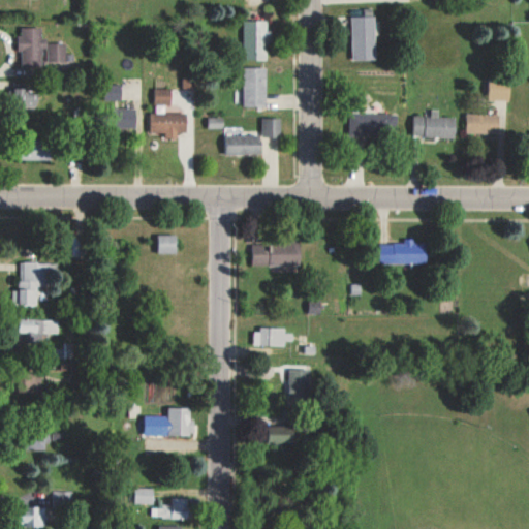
[(352,17),(353,60),(376,60),(375,16),(352,17)]
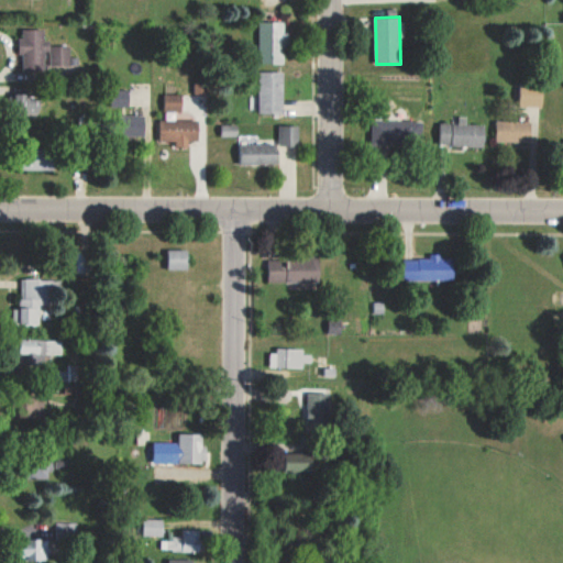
[(285,21),(258,21),(258,64),(284,63),(284,48),(289,48),(289,32),(285,32),(285,21)]
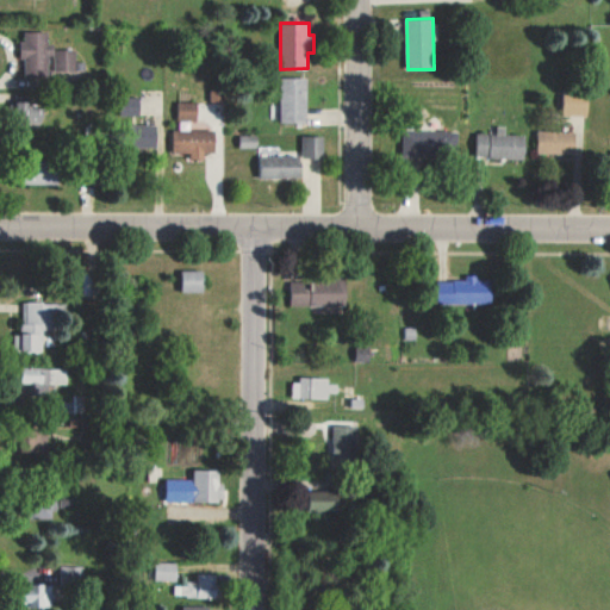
[(23,78),(85,79),(85,62),(76,62),(76,48),(48,48),(48,32),(23,31),(23,78)]
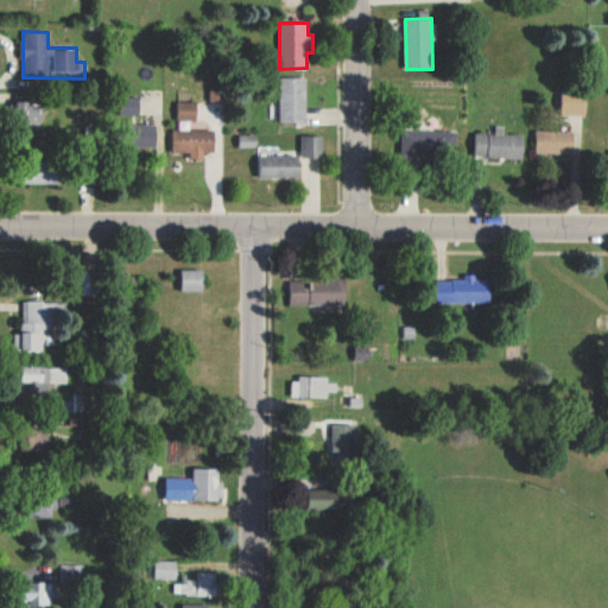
[(308,77),(280,77),(280,122),(306,122),(308,77)]
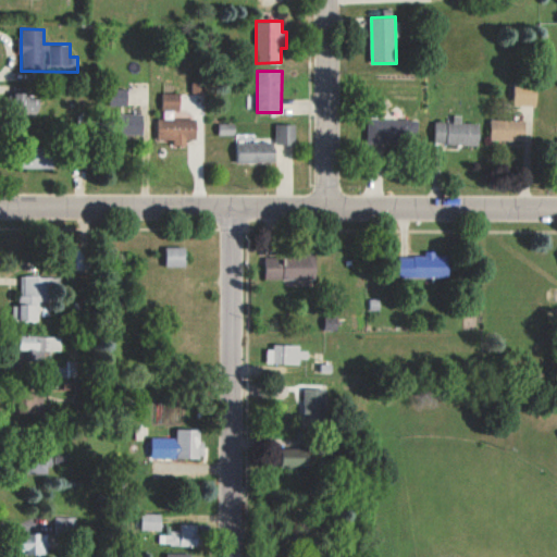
[(539,106),(539,84),(516,84),(515,106),(539,106)]
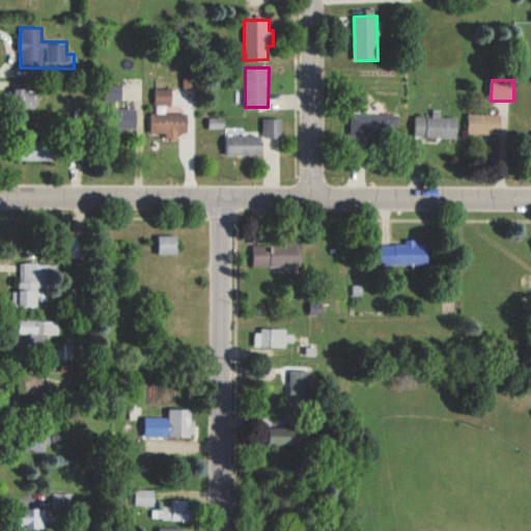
[(157,106),(172,106),(172,89),(156,89),(157,106)]
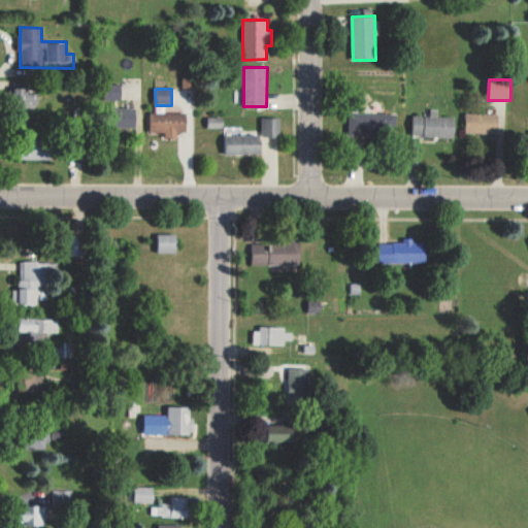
[(34,90),(17,90),(17,108),(34,107),(34,90)]
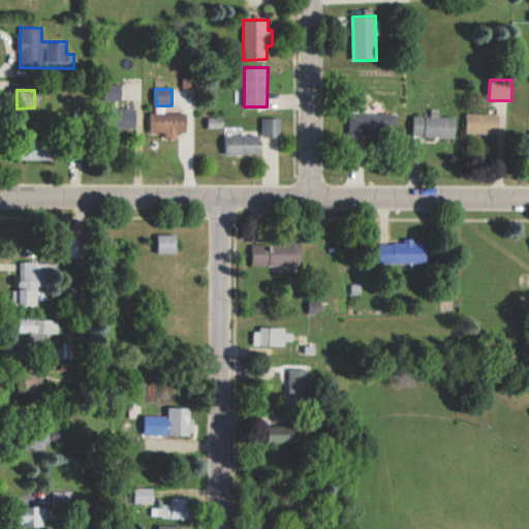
[(137,109),(120,109),(119,128),(137,128),(137,109)]
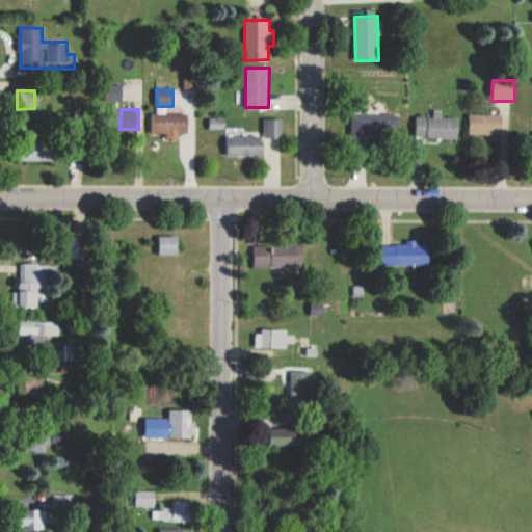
[(433,116),(416,116),(415,138),(459,139),(459,117),(442,117),(442,109),(434,109),(433,116)]
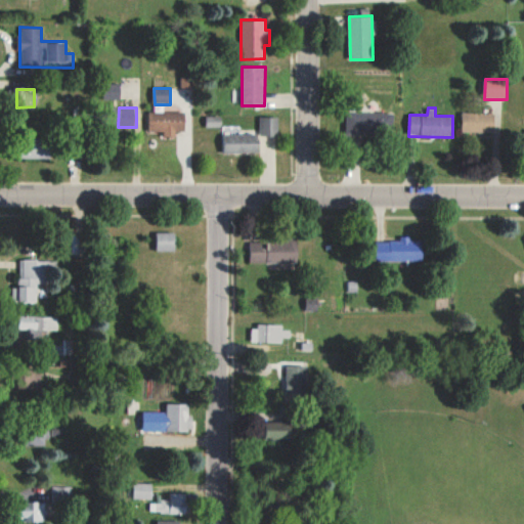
[(149,113),(149,131),(164,131),(164,136),(176,136),(176,131),(186,131),(185,112),(149,113)]
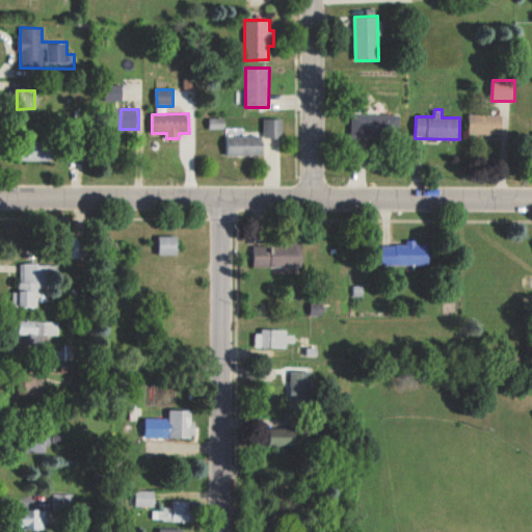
[(351,138),(388,139),(388,130),(397,130),(397,115),(352,114),(351,138)]
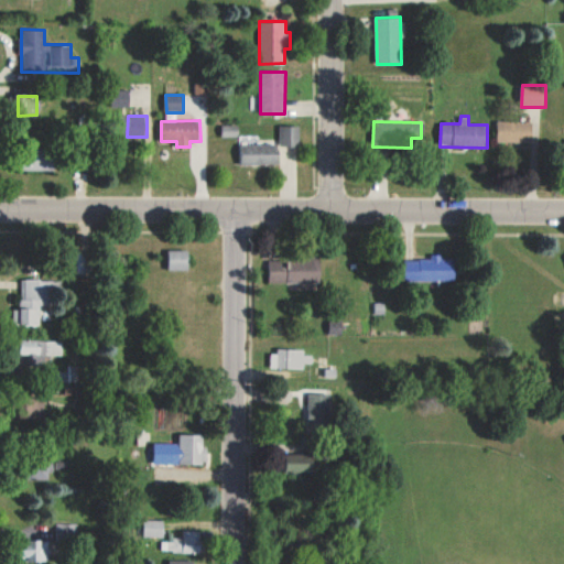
[(533,121),(498,121),(497,142),(532,143),(533,121)]
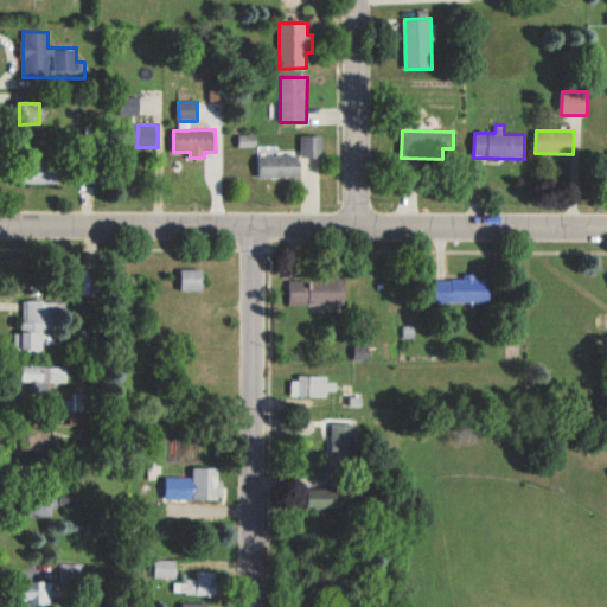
[(240,146),(257,147),(257,134),(240,134),(240,146)]
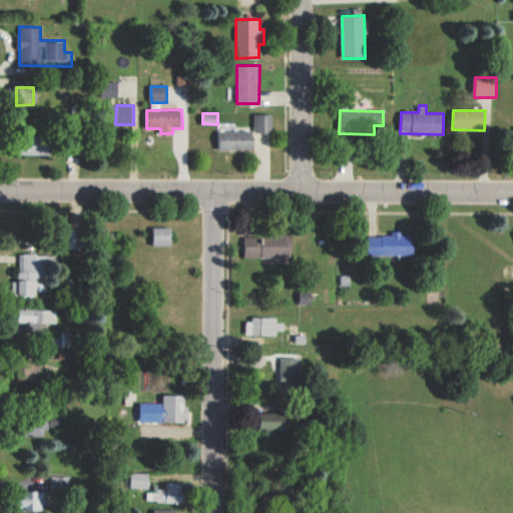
[(254,133),(274,133),(274,114),(255,114),(254,133)]
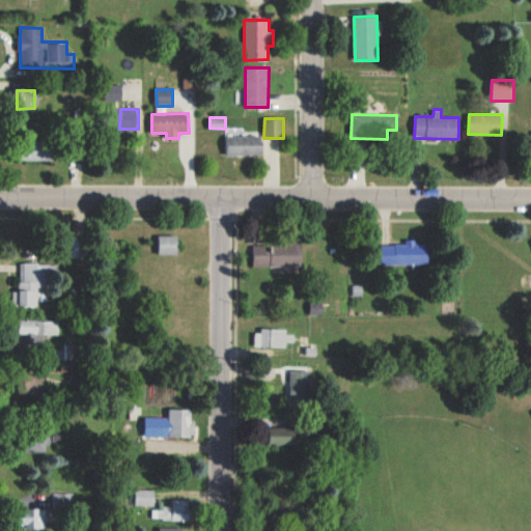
[(263,136),(229,135),(228,155),(263,155),(263,136)]
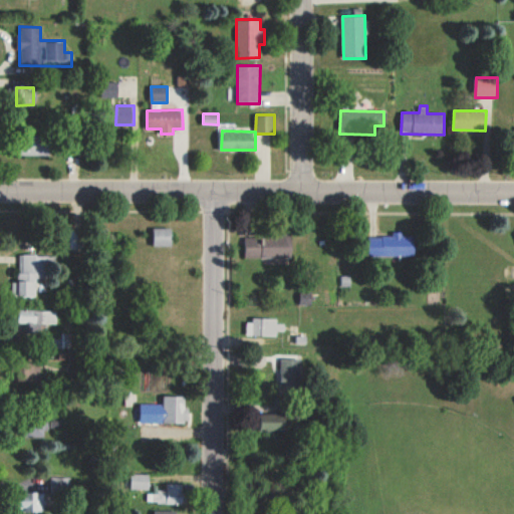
[(51,136),(26,135),(25,155),(51,155),(51,136)]
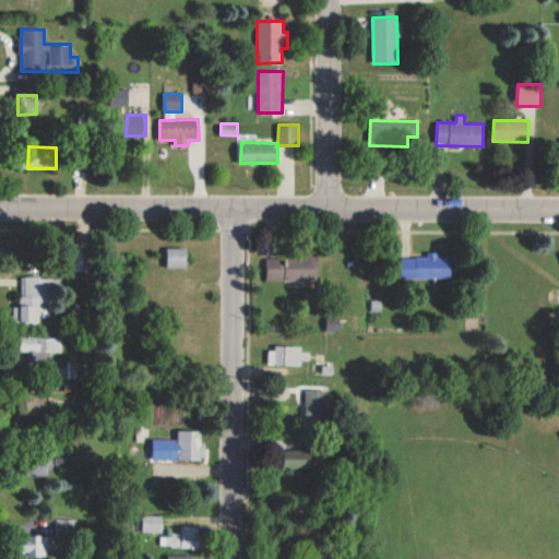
[(188,247),(166,248),(167,268),(189,266),(188,247)]
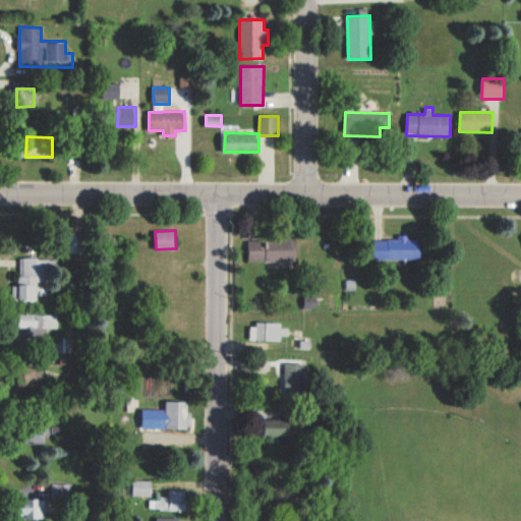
[(422,259),(421,238),(409,239),(409,235),(399,235),(399,239),(374,240),(375,261),(422,259)]
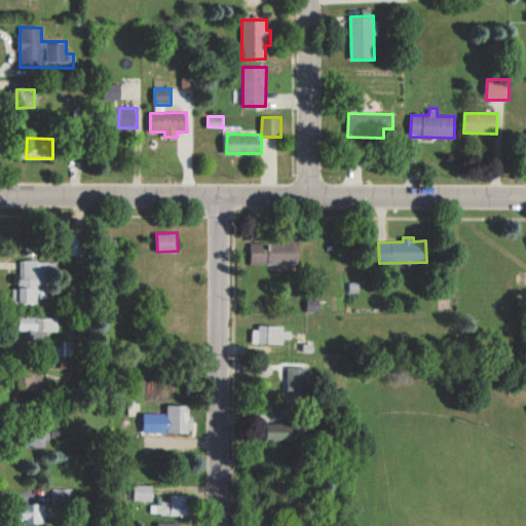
[(300,263),(300,239),(250,240),(251,264),(300,263)]
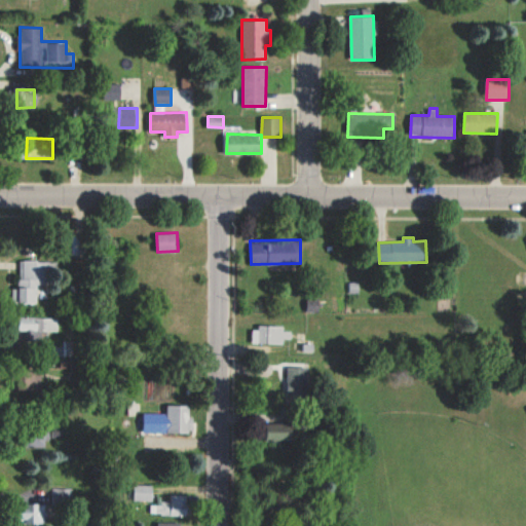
[(21,261),(20,304),(37,304),(38,285),(48,285),(49,261),(21,261)]
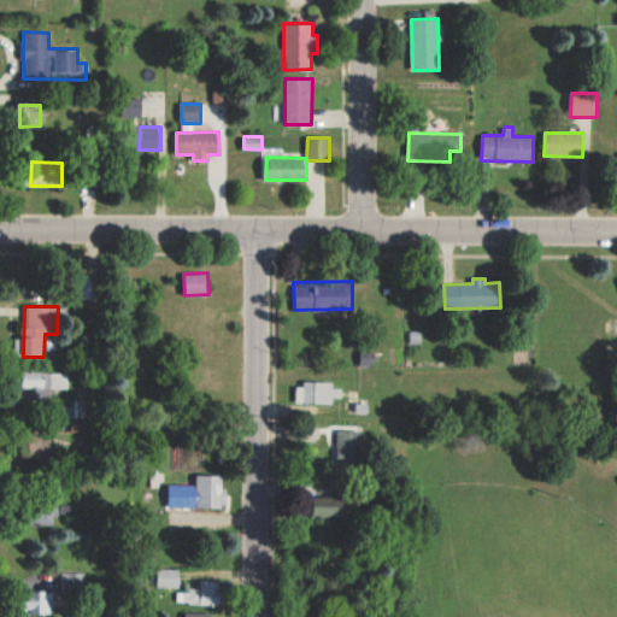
[(51,387),(66,388),(66,374),(24,372),(24,399),(51,400),(51,387)]
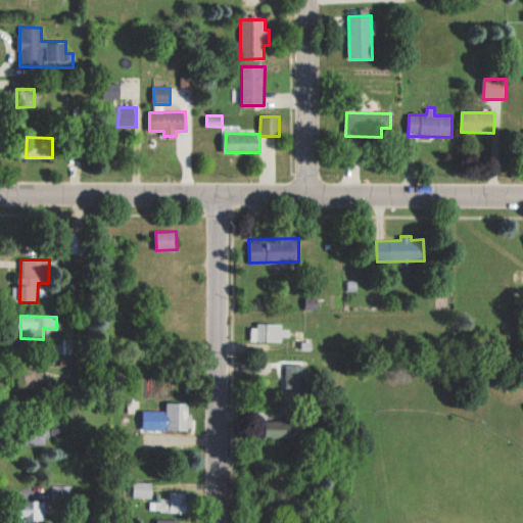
[(283,342),(283,337),(290,337),(290,330),(283,329),(283,325),(251,324),(250,341),(283,342)]
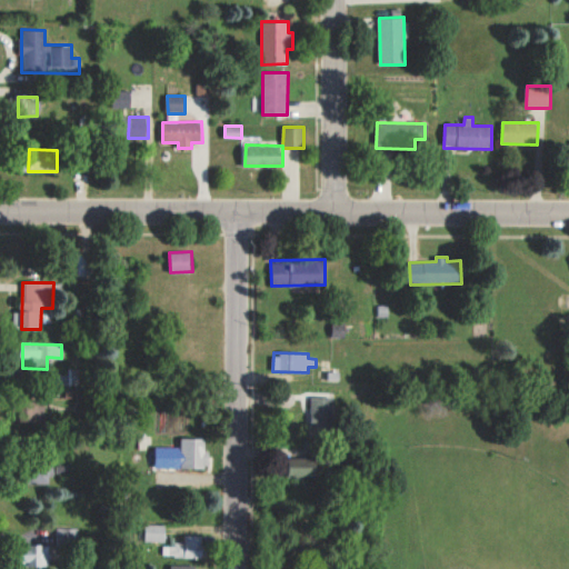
[(79,385),(78,369),(65,369),(65,385),(79,385)]
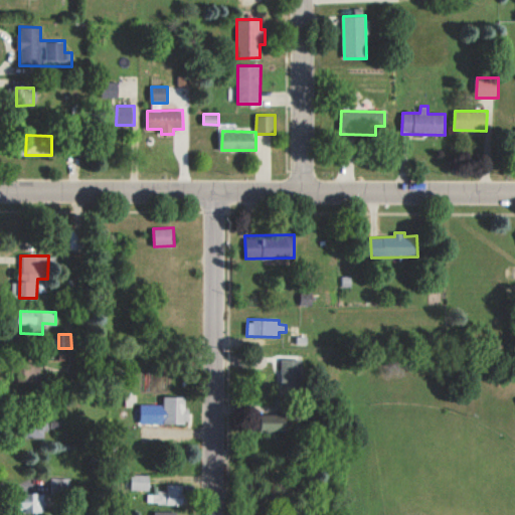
[(302,360),(283,359),(282,391),(302,391),(302,360)]
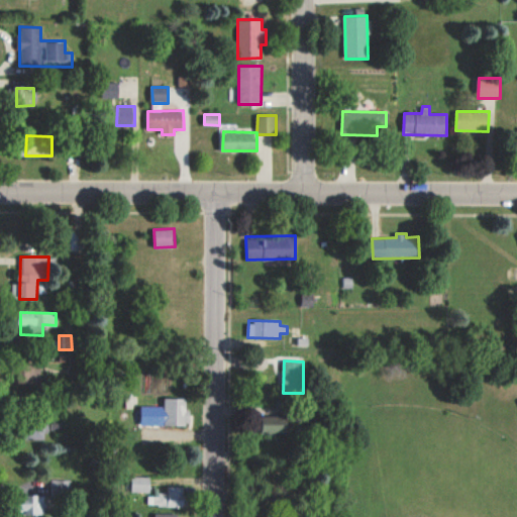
[(187,425),(187,398),(165,399),(165,406),(140,407),(140,426),(187,425)]
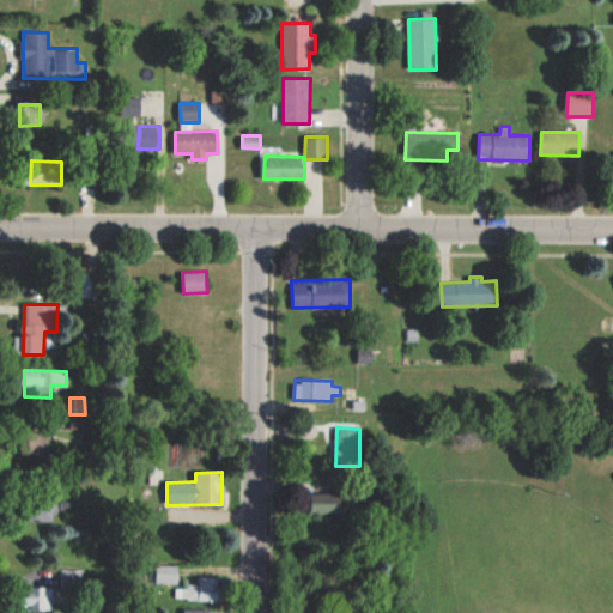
[(343,515),(344,495),(313,493),(313,514),(343,515)]
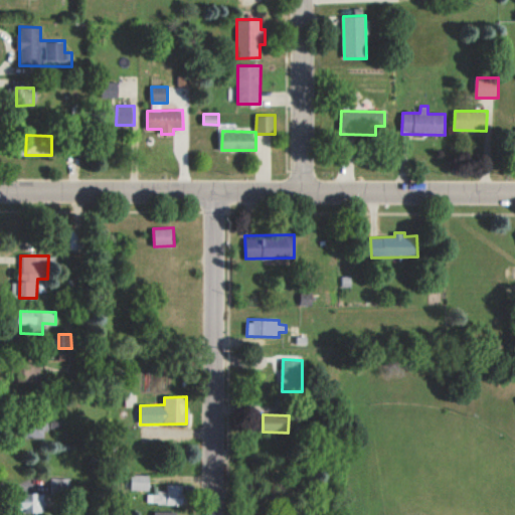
[(45,437),(43,425),(29,427),(31,439),(45,437)]
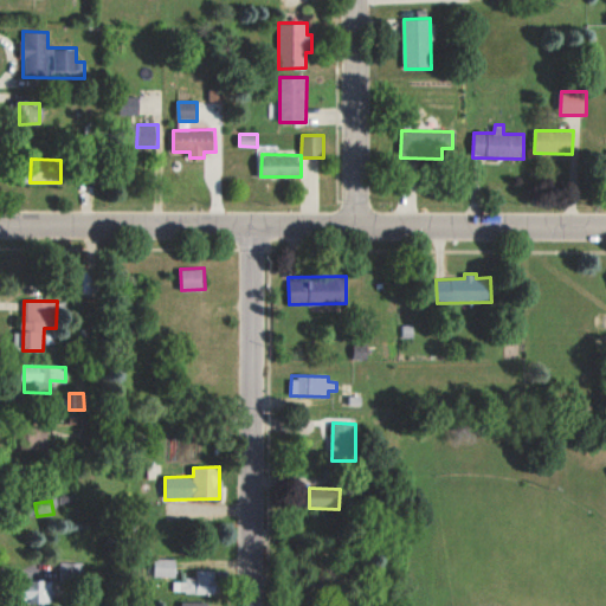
[(176,578),(176,559),(155,559),(155,577),(176,578)]
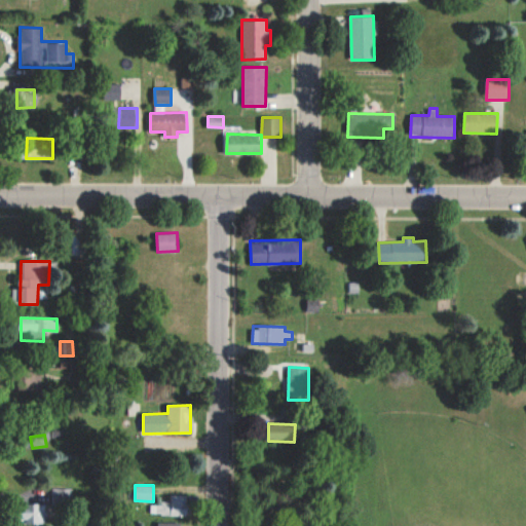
[(187,516),(188,494),(171,494),(170,501),(161,501),(161,504),(149,504),(149,515),(187,516)]
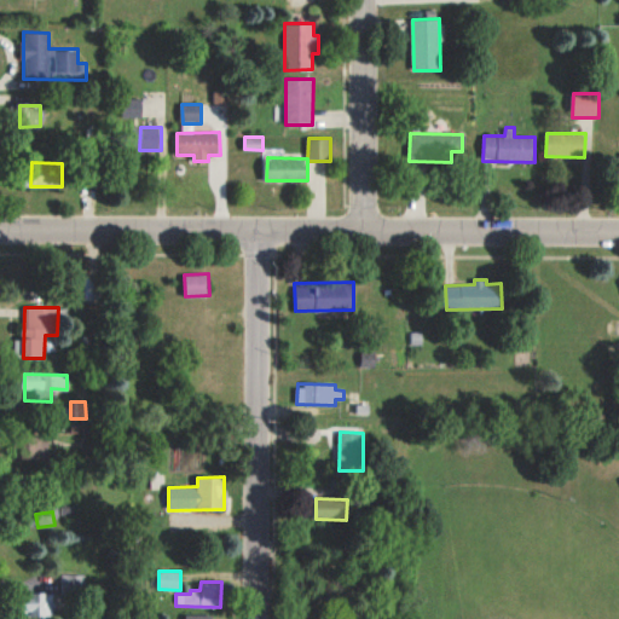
[(30,617),(55,618),(55,594),(30,593),(30,617)]
